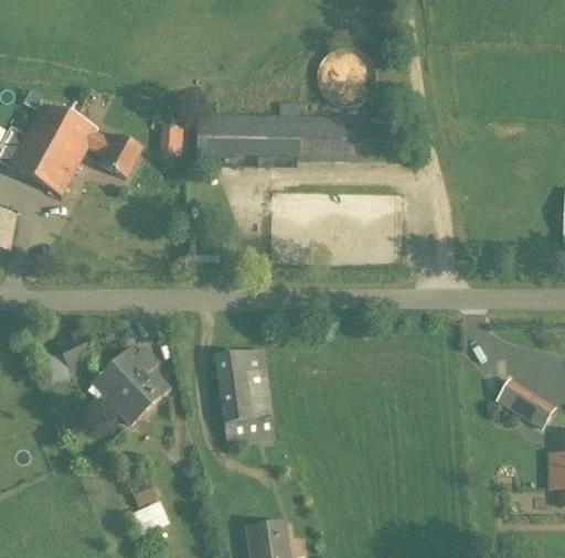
[(372,84),(373,74),(372,64),(366,56),(359,50),(350,46),(339,46),(330,50),(322,56),(317,65),(316,74),(317,84),(322,93),(330,99),(340,103),(350,103),(359,99),(366,93),(372,84)]
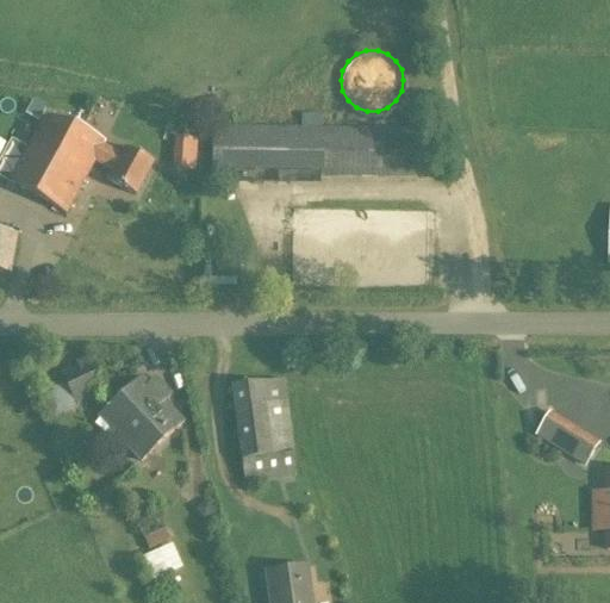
[(8,179),(33,192),(60,144),(70,148),(74,141),(78,143),(85,130),(45,111),(8,179)]
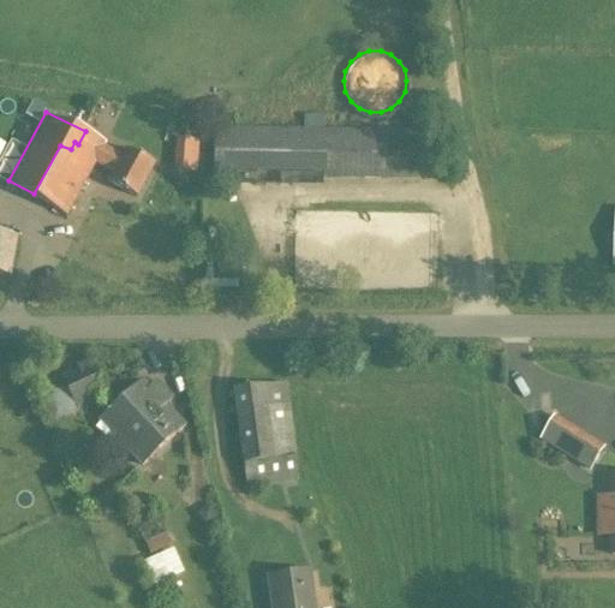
[(417,174),(418,125),(213,123),(213,182),(322,182),(322,173),(417,174)]
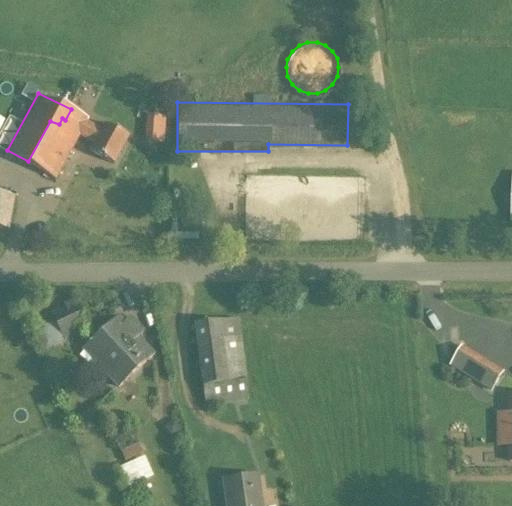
[(101,126),(96,123),(86,118),(87,116),(71,109),(65,120),(62,118),(59,124),(50,121),(28,161),(54,175),(79,131),(93,139),(89,147),(113,160),(128,132),(104,120),(101,126)]
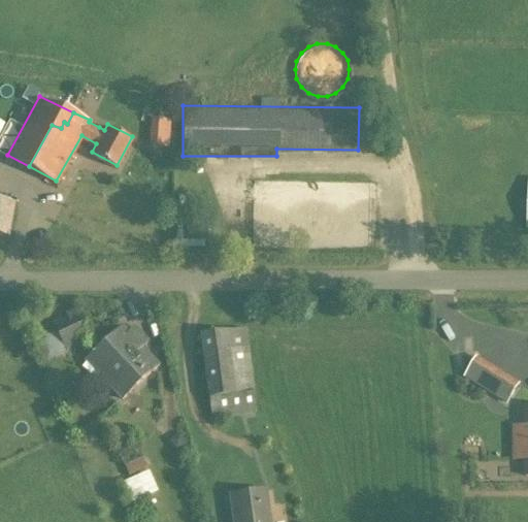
[(150,113),(149,139),(171,140),(171,115),(150,113)]
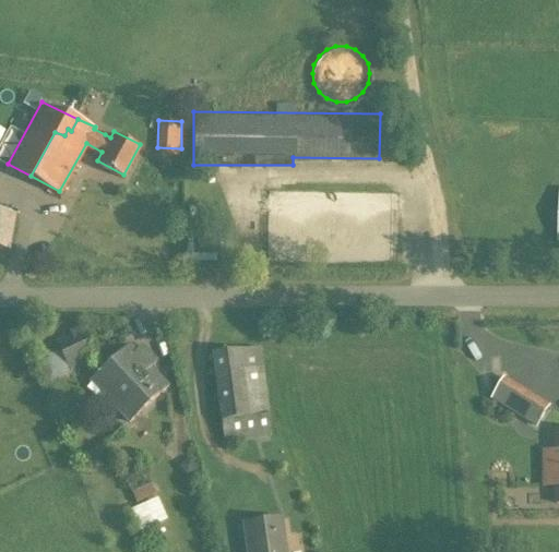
[(0,243),(10,246),(16,210),(0,205),(0,243)]
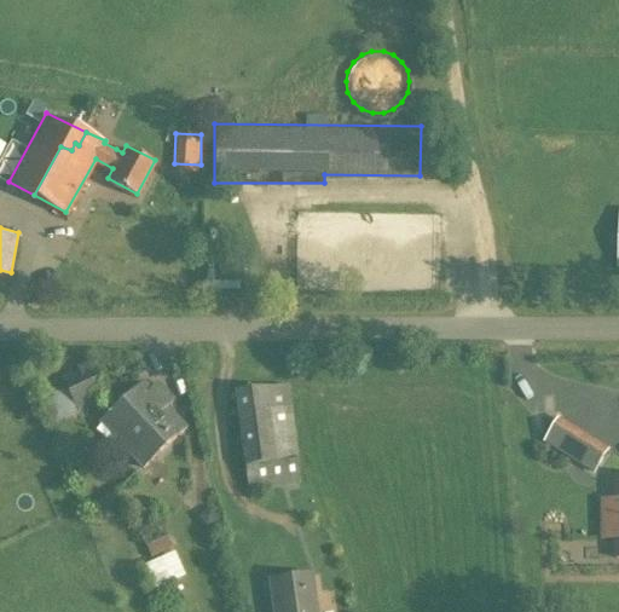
[(75,405),(105,391),(90,358),(59,373),(75,405)]
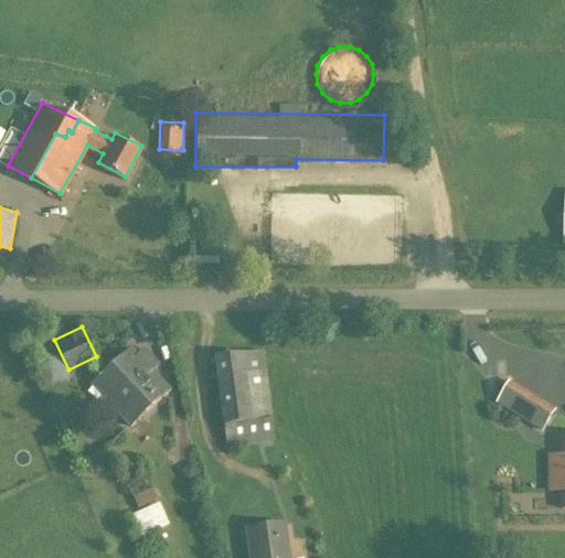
[(130,422),(170,386),(152,367),(159,361),(151,353),(145,360),(131,344),(92,381),(130,422)]
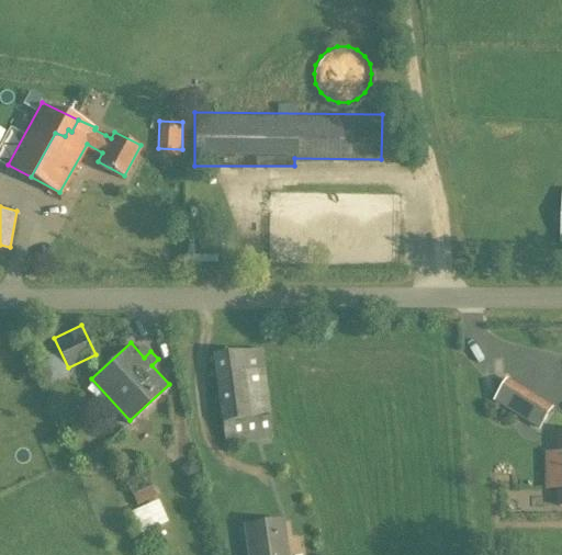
[(221,420),(270,412),(263,364),(244,366),(242,348),(212,351),(221,420)]
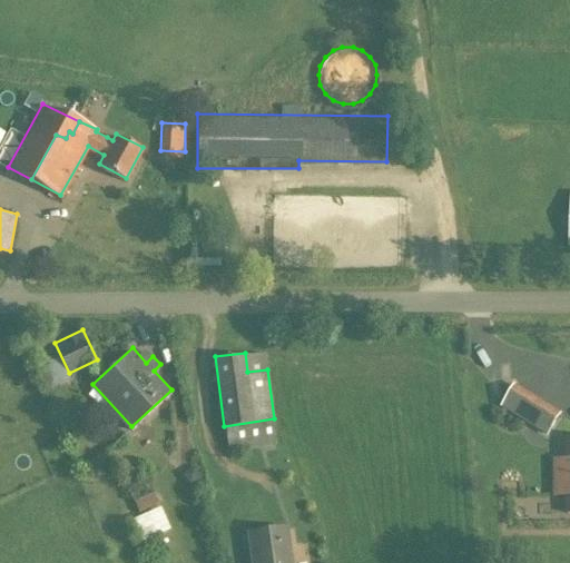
[(534,424),(546,431),(558,412),(547,405),(534,424)]
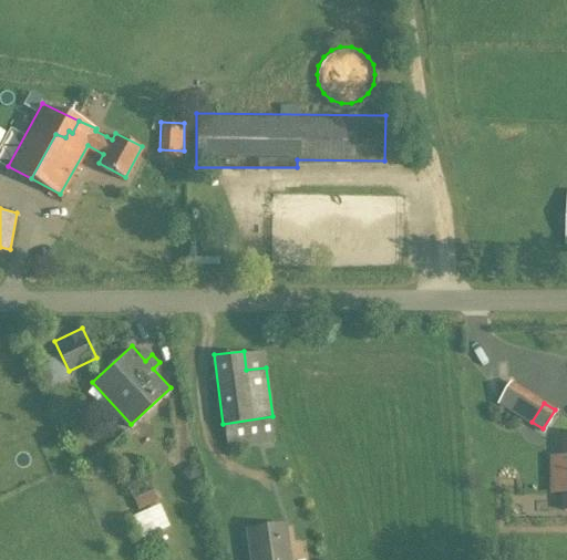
[(566,506),(566,435),(566,436),(566,453),(555,453),(554,472),(566,472),(566,506)]
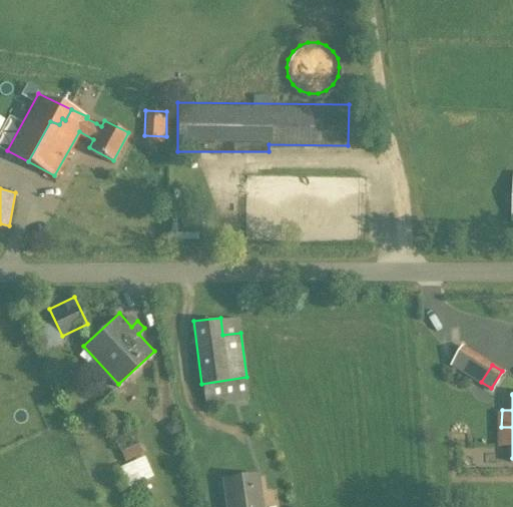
[(122,456),(142,451),(135,426),(116,431),(122,456)]
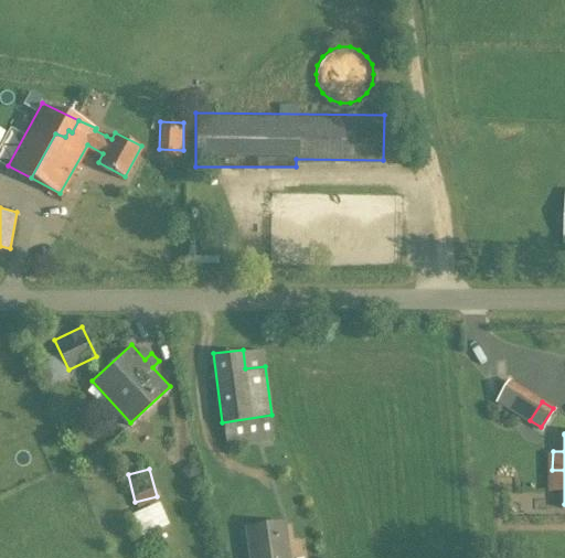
[(132,507),(142,530),(169,519),(159,496),(132,507)]
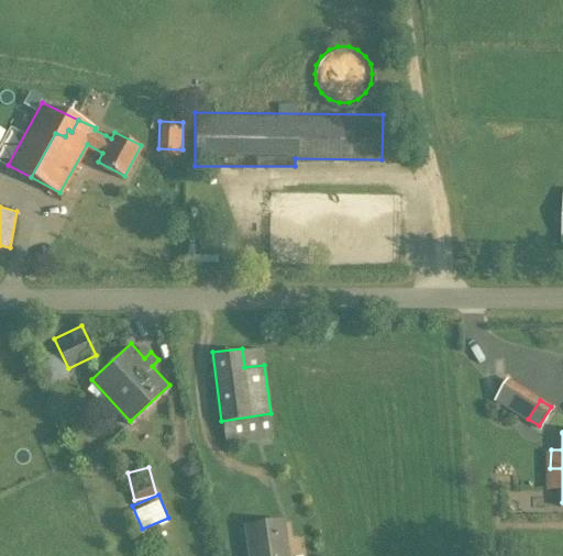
[(249,555),(287,555),(283,518),(245,523),(249,555)]
